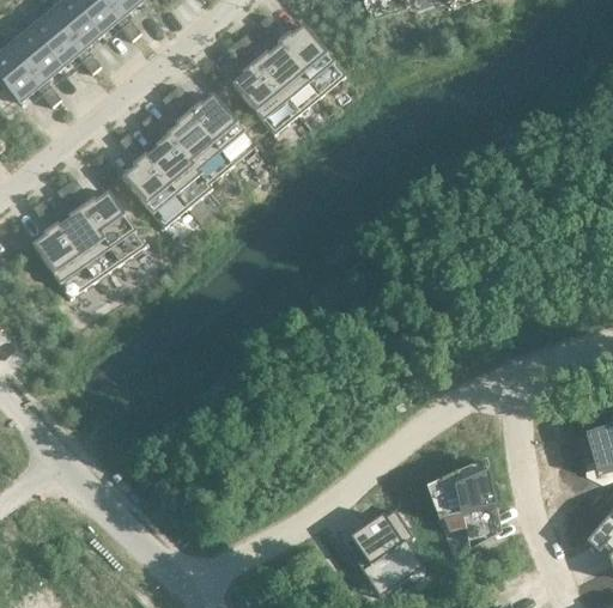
[(70,0),(52,16),(82,52),(86,48),(102,35),(72,0),(70,0)]
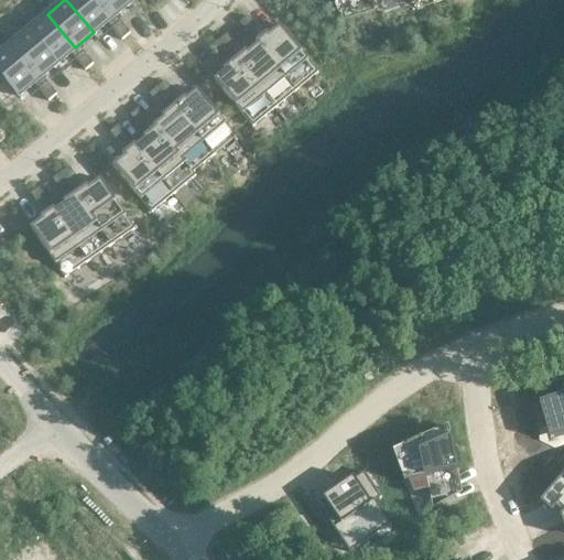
[(66,0),(94,32),(108,21),(115,29),(122,22),(116,13),(111,18),(97,0),(66,0)]
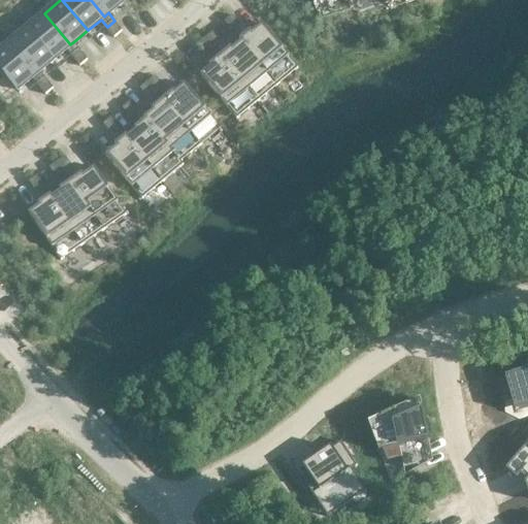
[(91,0),(104,17),(108,12),(123,1),(122,0),(91,0)]
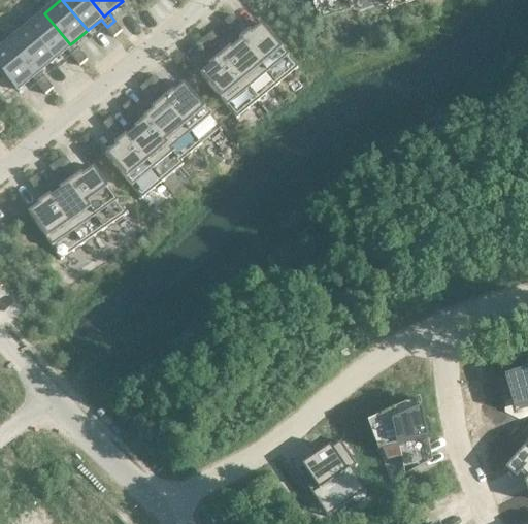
[(232,12),(225,20),(232,29),(240,23),(232,12)]
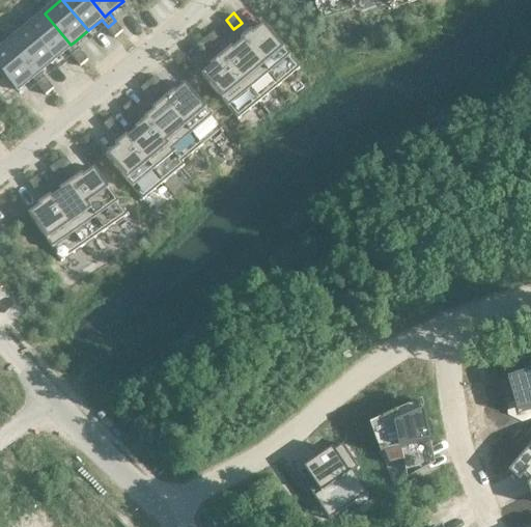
[(45,14),(27,27),(53,59),(66,48),(73,55),(81,49),(75,42),(71,45),(45,14)]
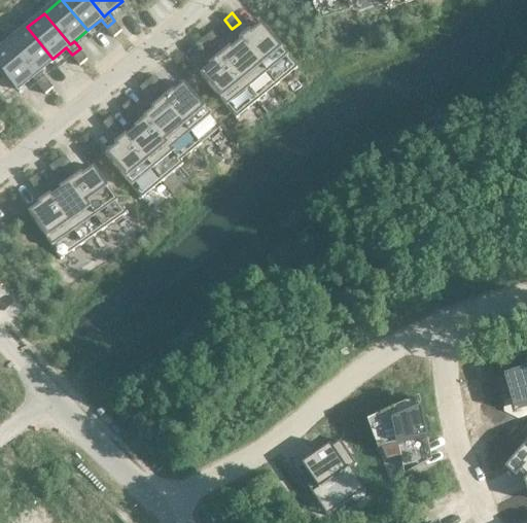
[(114,21),(107,27),(113,35),(121,29),(114,21)]
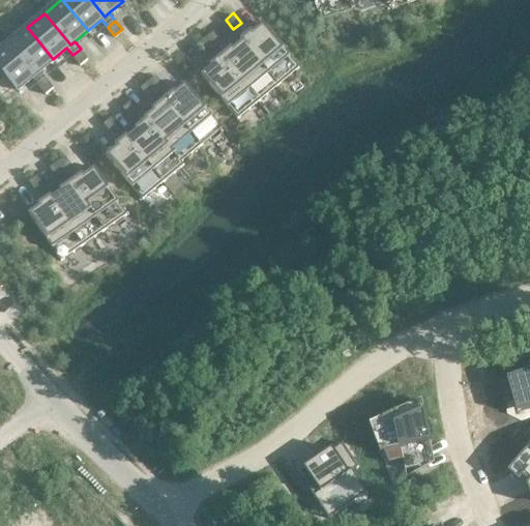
[(298,65),(262,21),(241,38),(277,83),(298,65)]
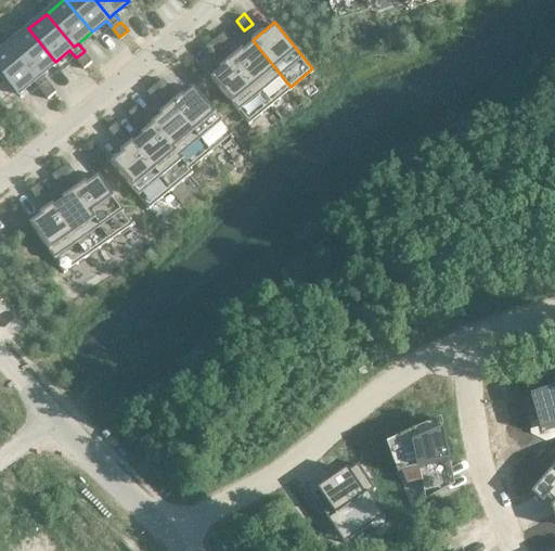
[(28,28),(10,43),(38,77),(42,74),(55,62),(28,28)]
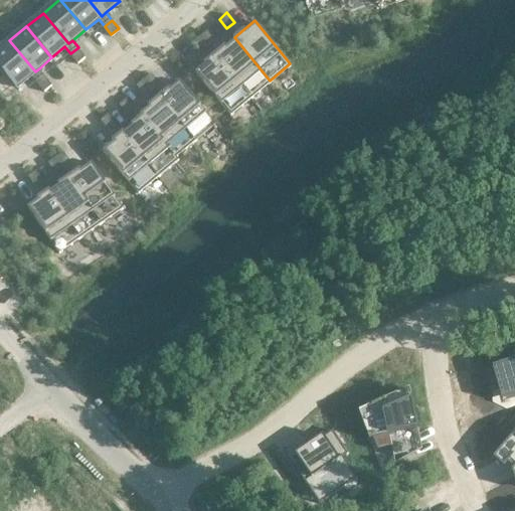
[(214,38),(206,29),(199,35),(207,44),(214,38)]
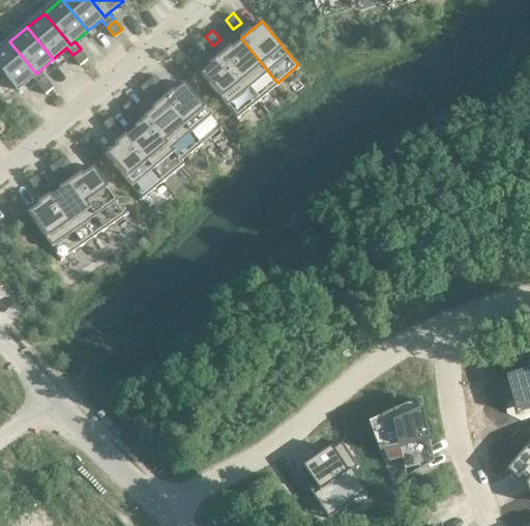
[(205,36),(198,42),(206,52),(213,46),(205,36)]
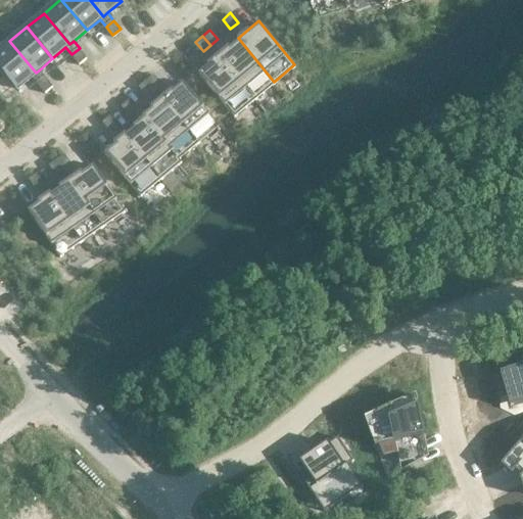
[(238,38),(218,54),(254,98),(274,82),(238,38)]
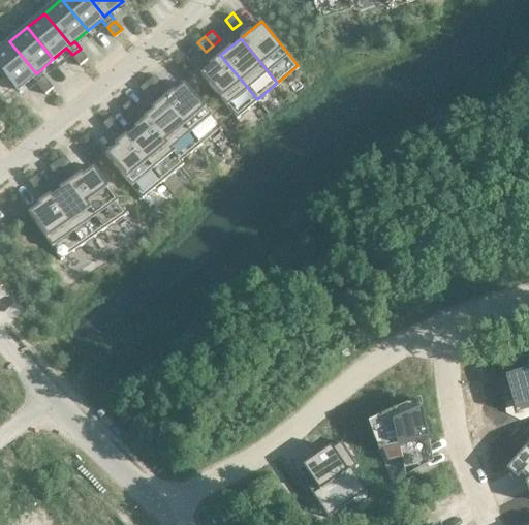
[(9,41),(0,50),(0,66),(18,88),(32,76),(38,84),(47,78),(40,70),(36,73),(9,41)]
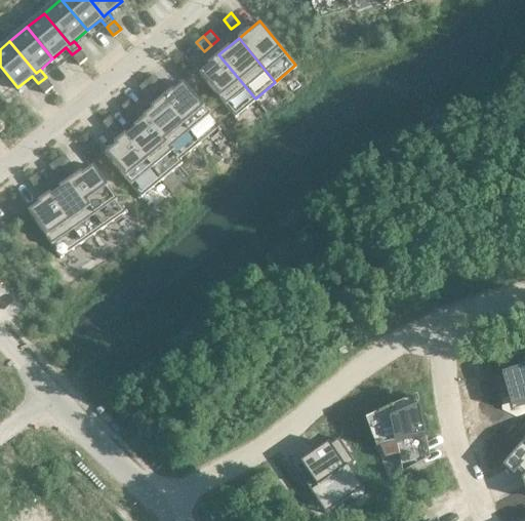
[(80,48),(72,54),(79,63),(86,56),(80,48)]
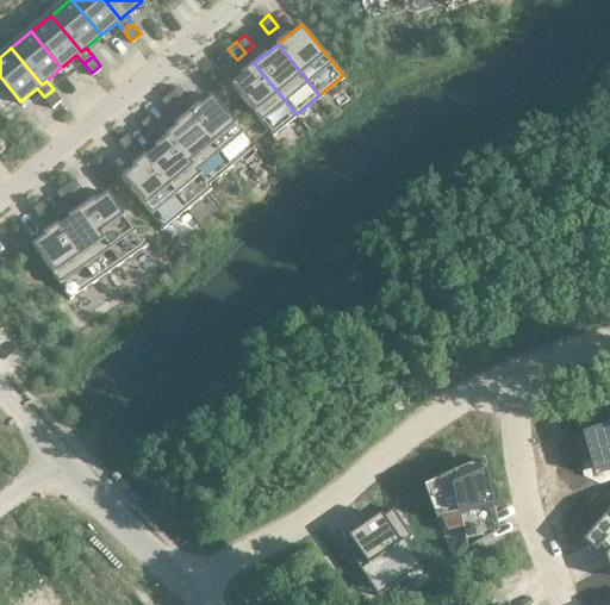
[(254,63),(230,82),(273,135),(297,114),(254,63)]
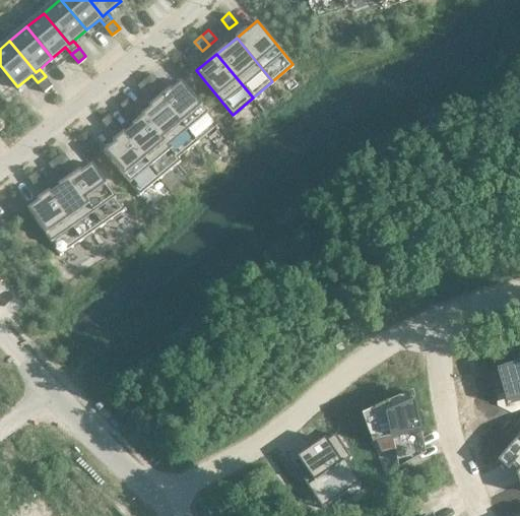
[(159,81),(152,72),(145,78),(152,87),(159,81)]
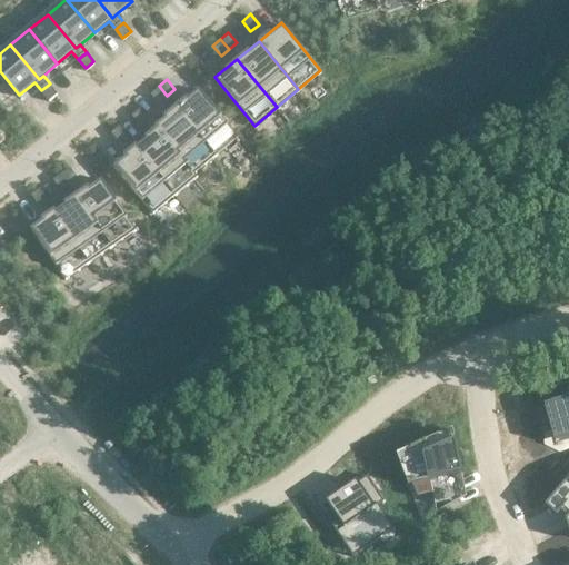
[(50,83),(41,90),(49,99),(57,92),(50,83)]
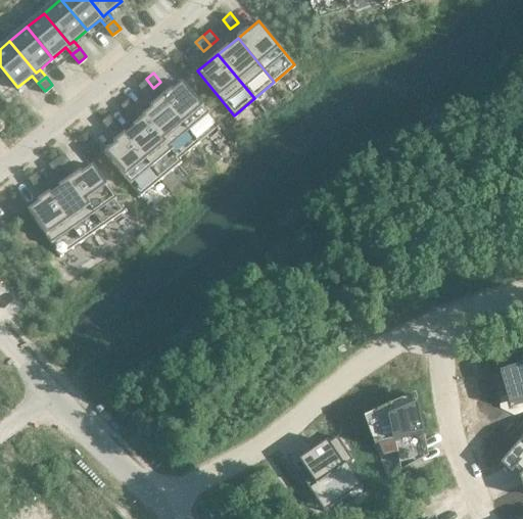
[(146,79),(138,85),(146,94),(153,88),(146,79)]
